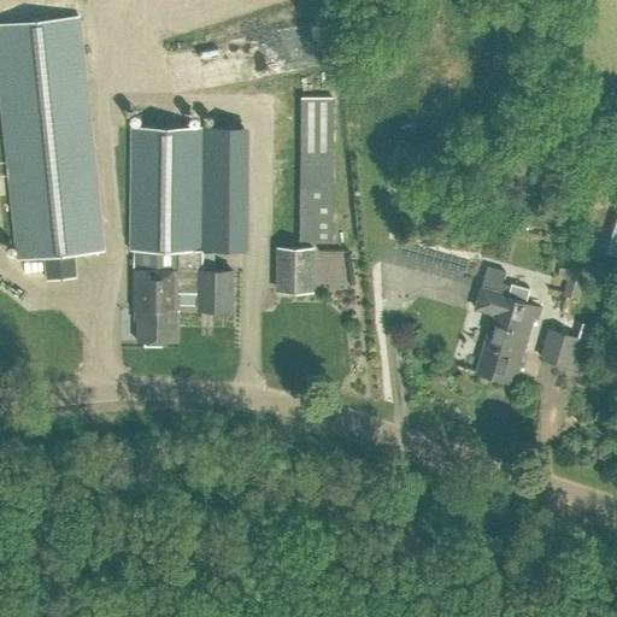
[(0,23),(0,94),(18,258),(42,256),(74,252),(99,250),(74,16),(0,23)]
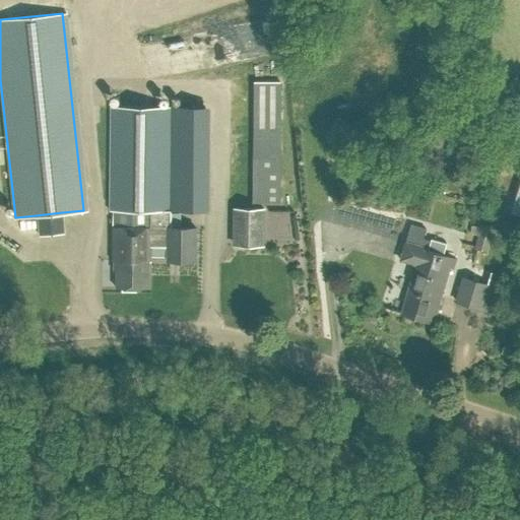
[(107,108),(108,212),(112,212),(112,229),(112,262),(116,262),(116,289),(146,289),(146,262),(148,262),(148,245),(165,245),(165,262),(193,262),(193,228),(170,229),(167,228),(163,229),(163,211),(170,211),(202,211),(208,211),(208,193),(202,193),(192,193),(192,128),(201,128),(208,128),(208,107),(201,107),(107,108)]
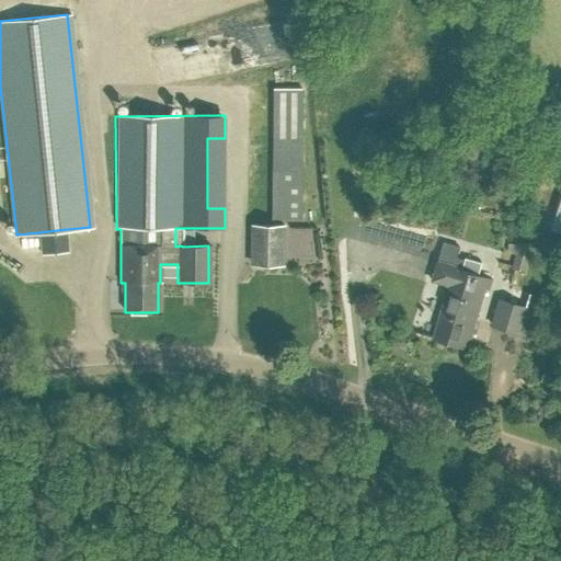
[(477,190),(474,202),(492,205),(494,193),(477,190)]
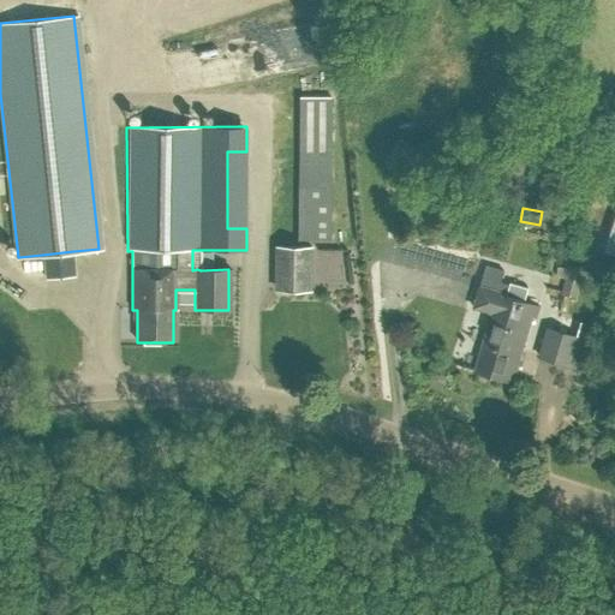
[(334,224),(320,230),(326,246),(341,240),(334,224)]
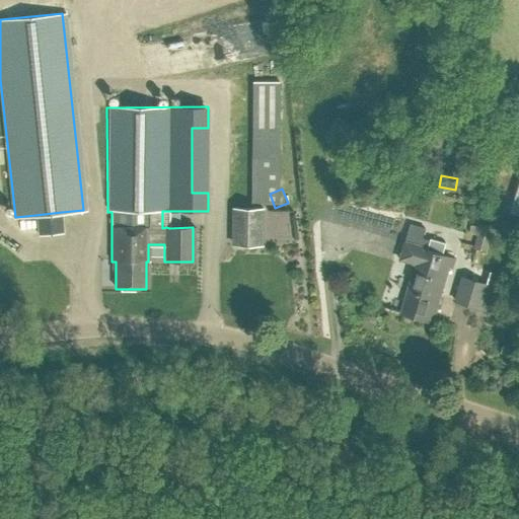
[(233,208),(233,243),(264,244),(264,208),(233,208)]
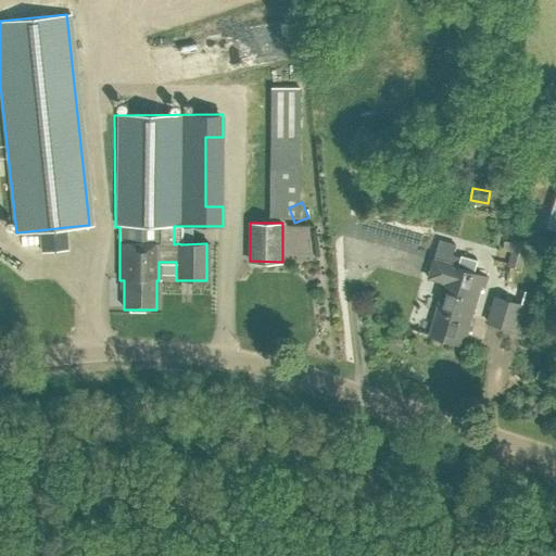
[(38,230),(39,234),(40,252),(68,249),(66,230),(66,227),(38,230)]
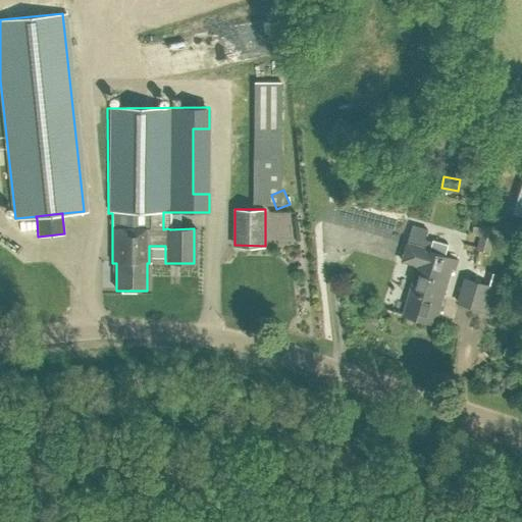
[(434,325),(435,321),(451,268),(455,270),(458,259),(457,259),(444,255),(445,253),(447,244),(431,239),(431,241),(424,240),(425,238),(427,229),(425,229),(412,224),(405,246),(400,261),(413,264),(411,273),(414,274),(402,315),(434,325)]
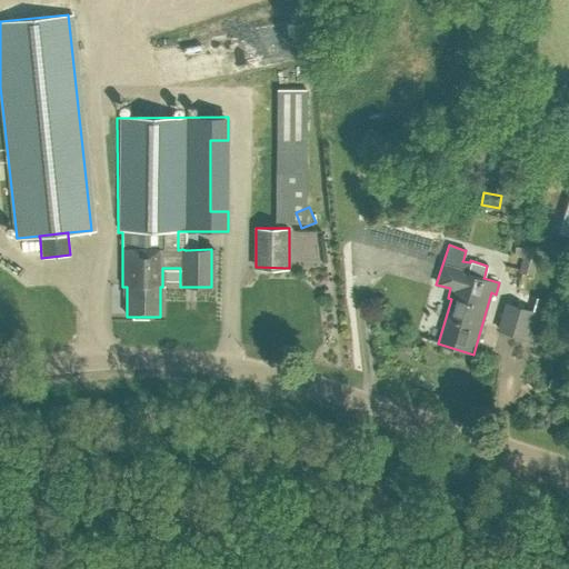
[(525,252),(519,271),(533,276),(539,256),(525,252)]
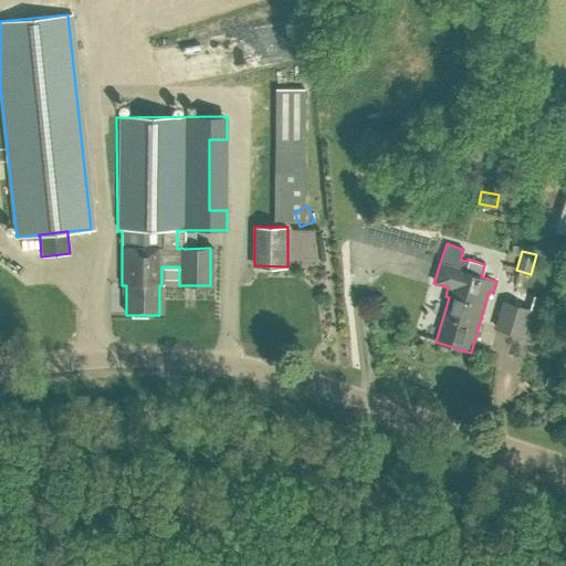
[(495,327),(522,335),(536,339),(544,313),(547,301),(533,296),(530,308),(503,301),(495,327)]
